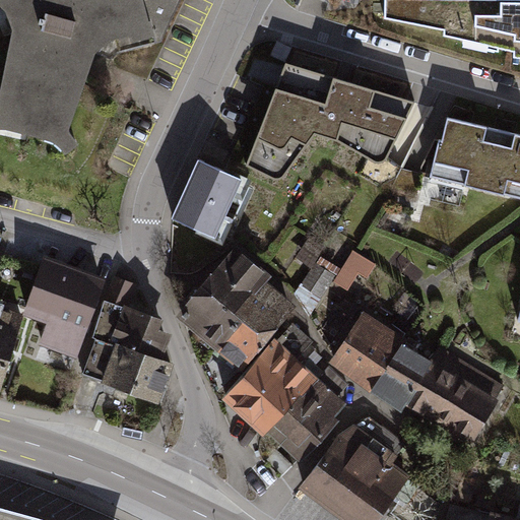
[(78,142),(68,129),(96,48),(130,34),(134,40),(150,36),(141,0),(0,0),(0,6),(3,10),(11,28),(0,74),(0,126),(3,125),(56,141),(63,150),(78,142)]
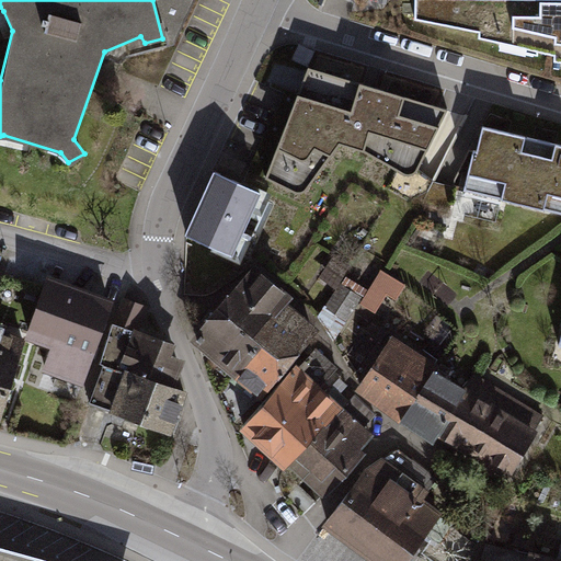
[(560,0),(414,0),(413,19),(480,32),(480,37),(556,55),(556,61),(560,61),(560,0)]
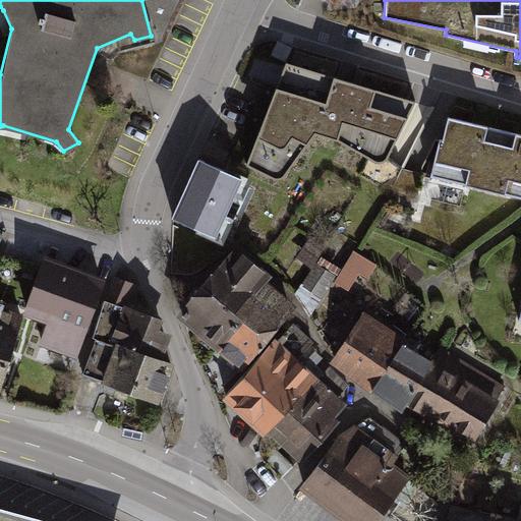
[(415,102),(287,62),(246,165),(272,179),(276,180),(280,181),(285,177),(316,134),(336,139),(373,161),(379,164),(384,163),(388,158),(392,152),(415,102)]
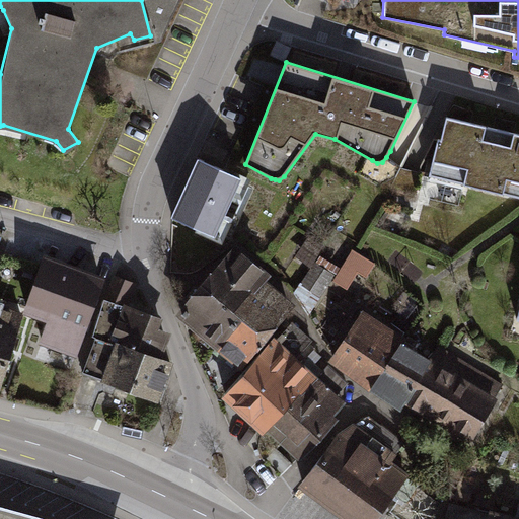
[(518,137),(448,120),(433,179),(518,200),(518,309),(516,322),(518,323),(518,137)]
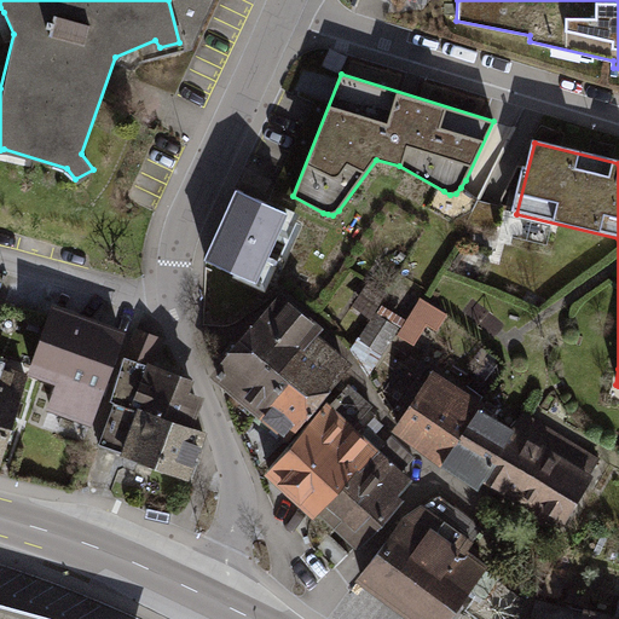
[(288,213),(236,189),(202,261),(265,290),(300,213),(289,208),(288,213)]
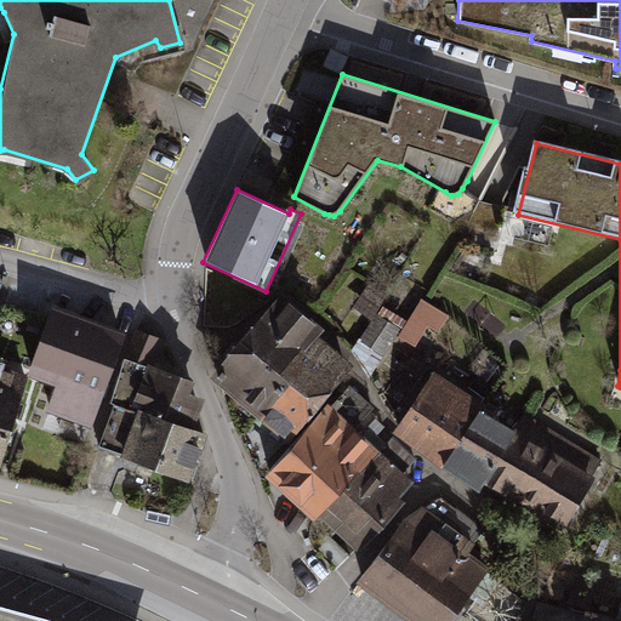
[(376,317),(386,297),(368,286),(357,306),(376,317)]
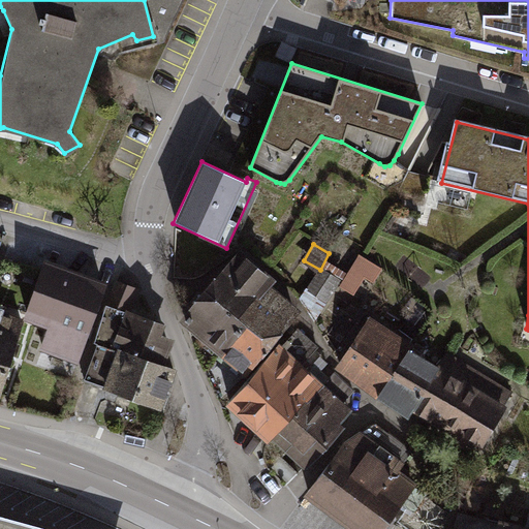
[(306,309),(239,252),(182,319),(248,376),(281,339),(306,309)]
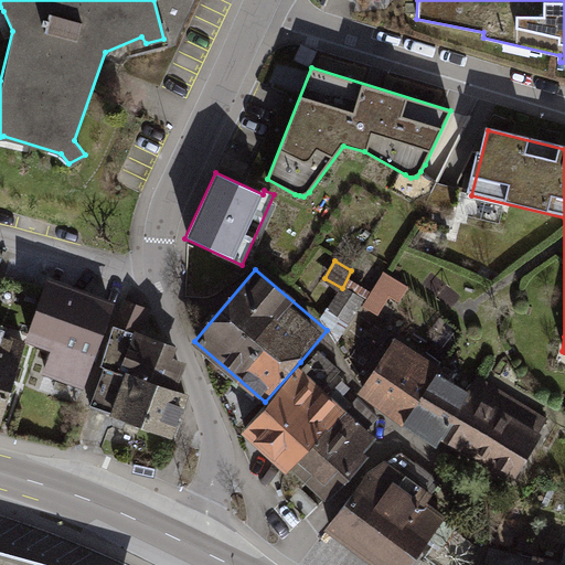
[(115,304),(49,280),(28,341),(53,350),(44,375),(85,390),(115,304)]
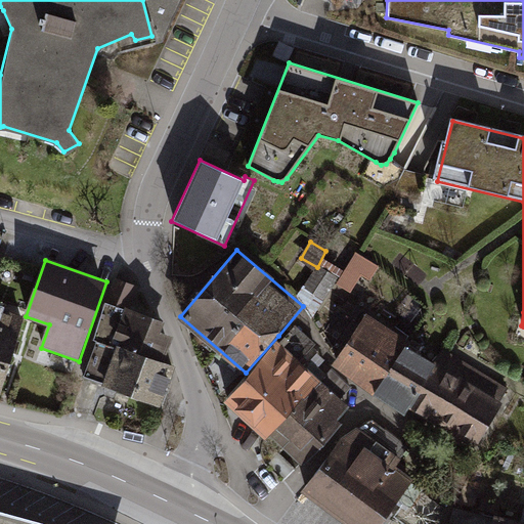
[(318,264),(307,289),(329,299),(340,274),(318,264)]
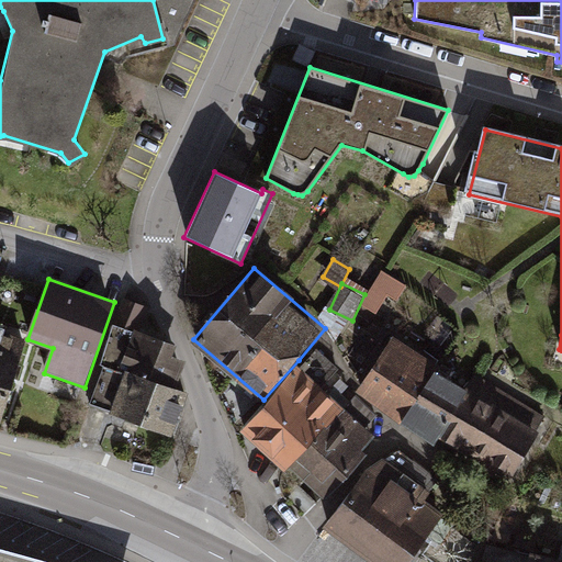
[(123,299),(113,325),(102,362),(176,386),(182,368),(170,343),(139,329),(148,307),(123,299)]
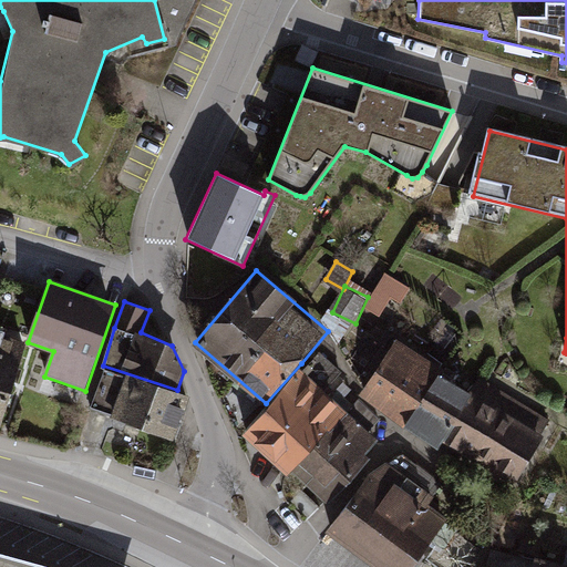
[(542,435),(395,342),(363,393),(509,485),(542,435)]
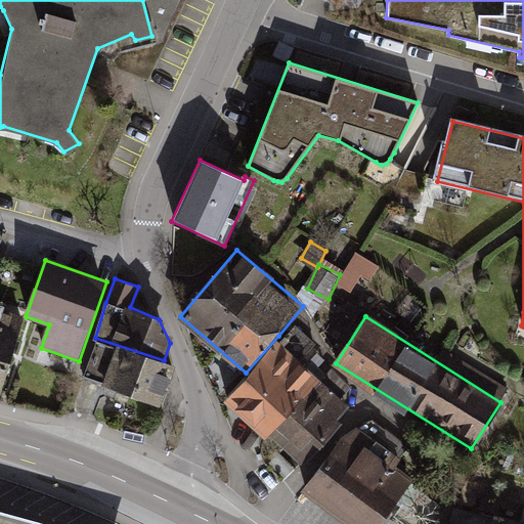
[(0,391),(19,332),(0,324),(0,391)]
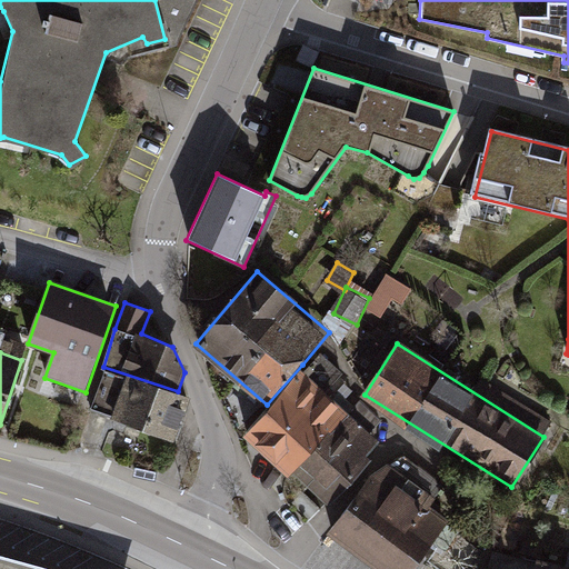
[(353,410),(302,365),(267,405),(248,426),(262,438),(255,447),(292,480),(297,473),(353,410)]
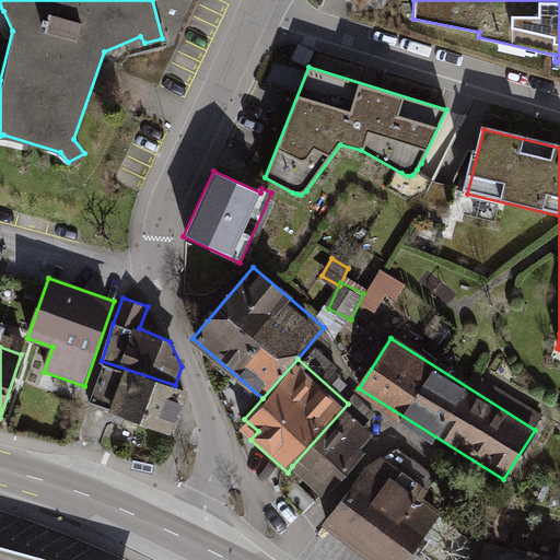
[(102,361),(89,403),(108,409),(127,421),(172,435),(187,389),(175,385),(102,361)]
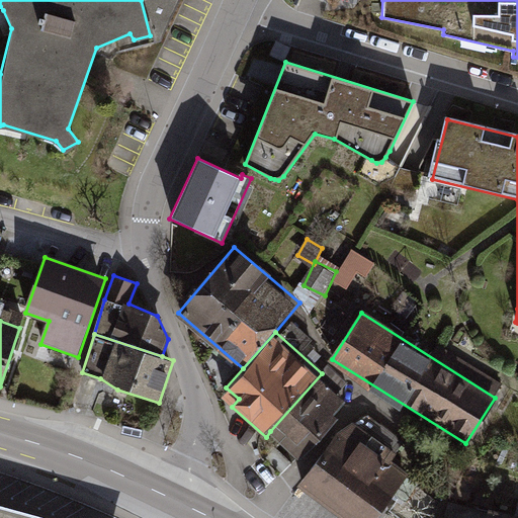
[(335,384),(322,373),(270,431),(281,442),(335,384)]
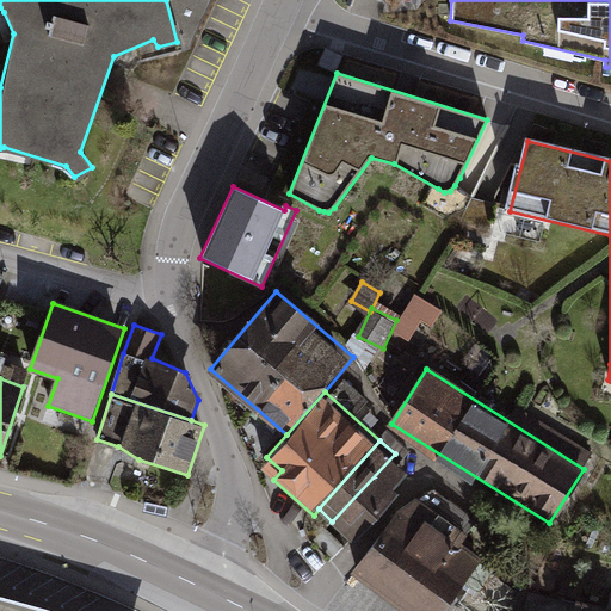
[(411,468),(395,454),(332,522),(353,541),(397,492),(393,487),(411,468)]
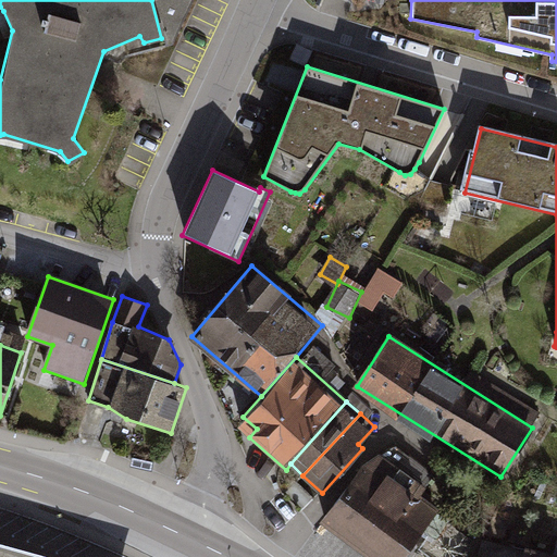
[(398,445),(362,466),(320,522),(367,556),(405,556),(442,509),(421,494),(436,473),(398,445)]
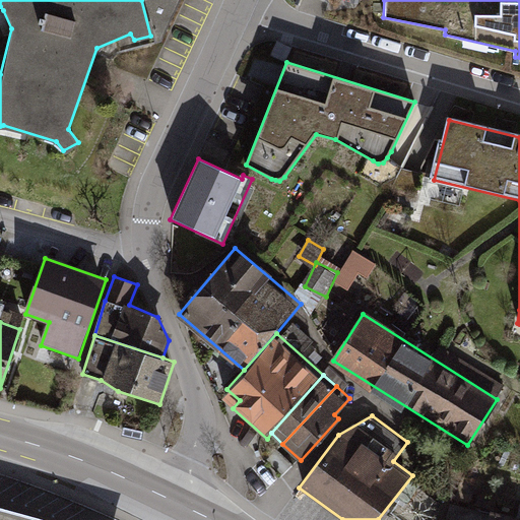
[(0,519),(49,519),(0,507),(0,519)]
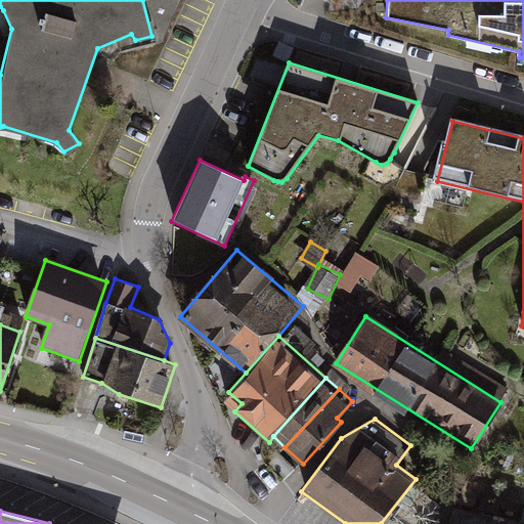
[(491,523),(523,523),(523,522),(494,515),(491,523)]
